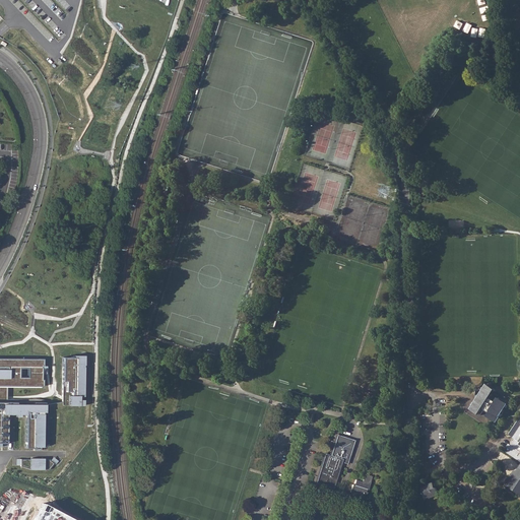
[(43,0),(59,17),(65,11),(53,0),(43,0)]
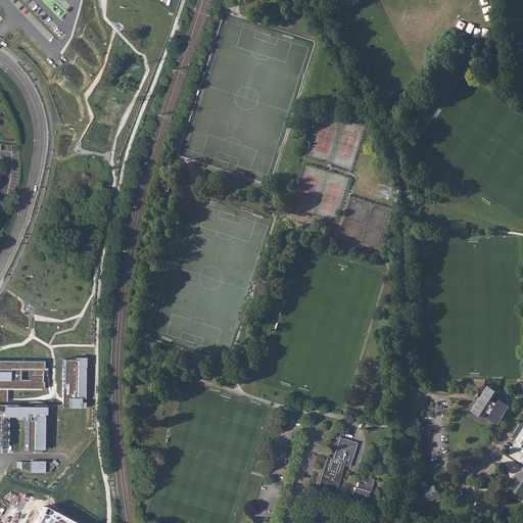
[(75,360),(63,360),(63,408),(84,408),(84,402),(80,402),(80,399),(84,398),(84,368),(85,368),(85,358),(75,358),(75,360)]
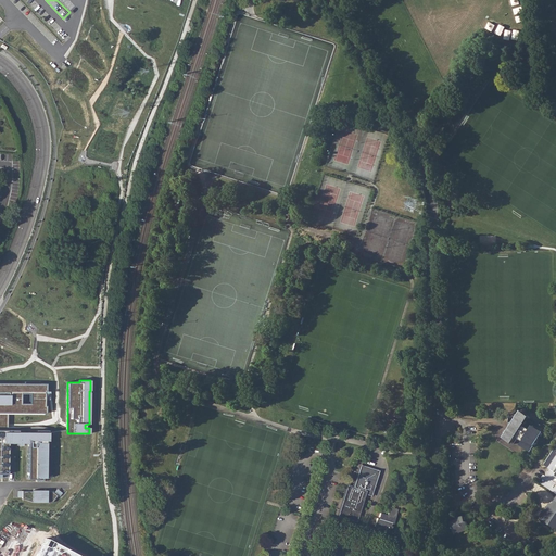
[(0,477),(1,478),(1,474),(8,475),(9,443),(16,443),(16,445),(22,445),(22,443),(27,443),(27,479),(36,479),(36,478),(48,478),(48,442),(46,442),(46,441),(48,441),(48,433),(47,428),(39,426),(24,427),(8,427),(8,413),(47,414),(47,406),(45,406),(46,391),(47,391),(47,383),(41,383),(41,382),(25,382),(25,383),(0,382),(0,477)]
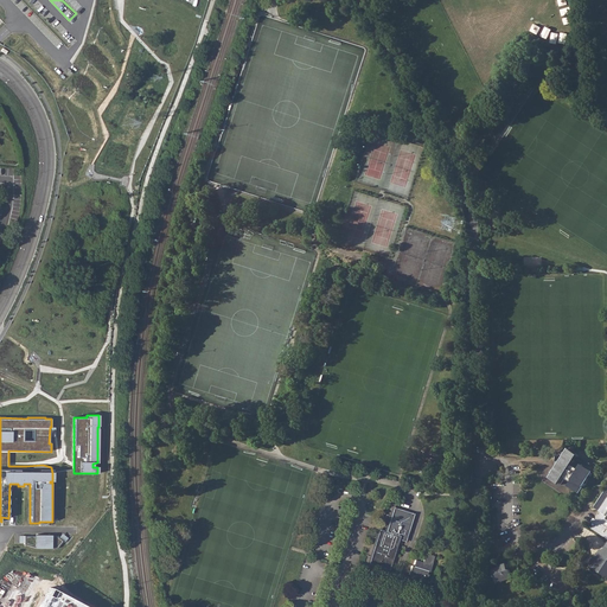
[(570,449),(550,479),(561,486),(566,479),(573,484),(569,487),(580,494),(598,468),(587,461),(585,465),(579,460),(580,457),(570,449)]
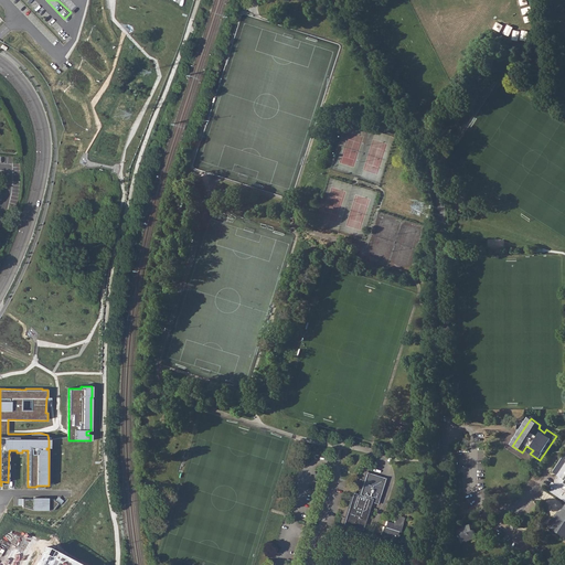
[(553,482),(548,490),(564,501),(564,508),(562,512),(557,514),(557,515),(556,518),(550,528),(556,532),(556,534),(563,539),(564,537),(564,456),(554,473),(560,477),(555,484),(553,482)]
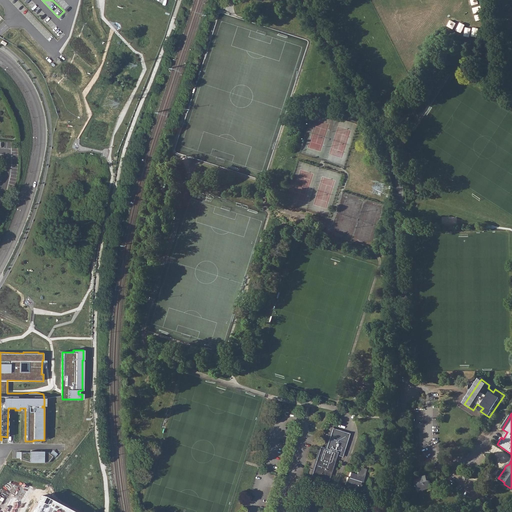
[(319,449),(311,475),(328,480),(336,454),(342,456),(349,434),(331,429),(325,450),(319,449)]
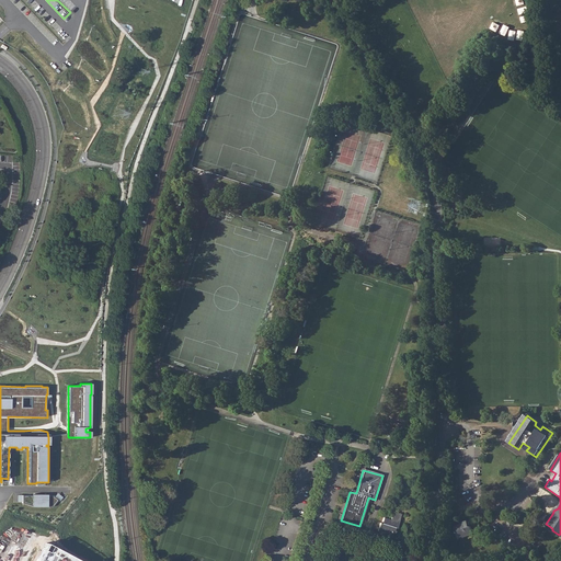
[(24,480),(25,472),(15,471),(14,479),(24,480)]
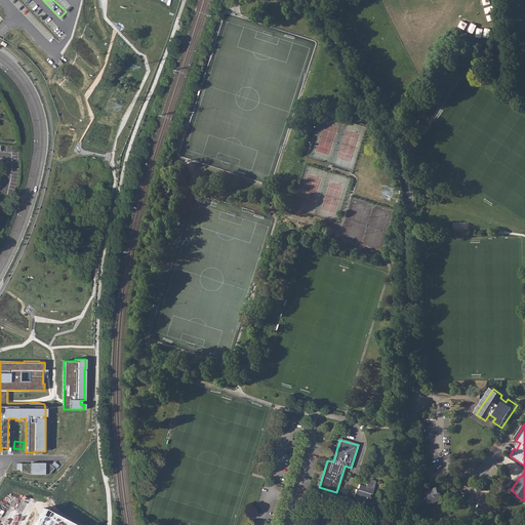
[(31,463),(21,463),(21,470),(21,471),(32,474),(49,474),(54,468),(50,465),(49,463),(44,463),(31,463)]
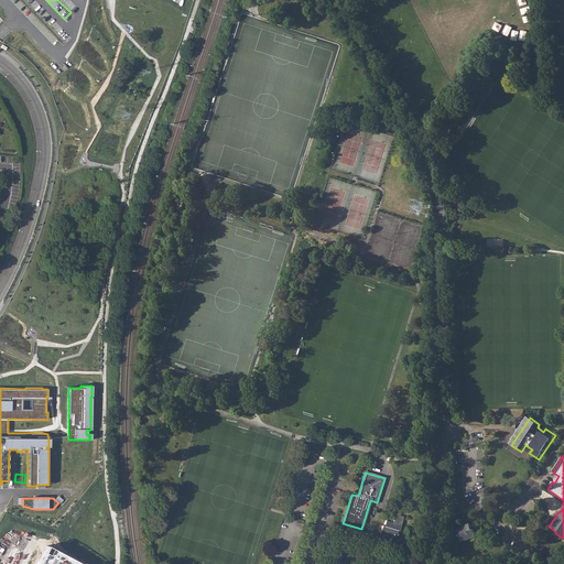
[(401,525),(392,522),(386,520),(383,527),(381,527),(379,534),(388,537),(391,537),(390,540),(393,540),(396,537),(397,537),(398,534),(396,533),(397,531),(399,531),(401,525)]
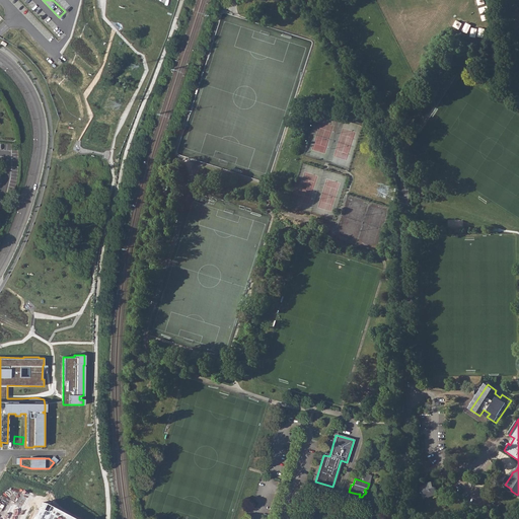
[(425,487),(421,488),(424,499),(429,498),(438,496),(436,488),(434,489),(433,483),(426,485),(427,488),(426,488),(425,487)]
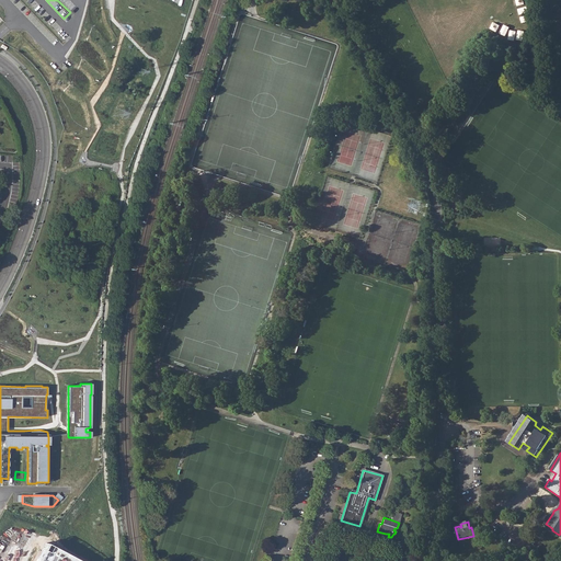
[(69,560),(43,547),(35,560),(69,560)]
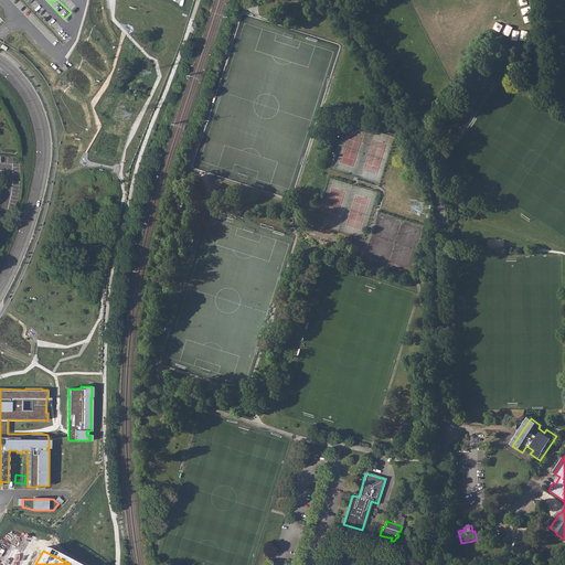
[(338,554),(333,564),(354,564),(356,561),(338,554)]
